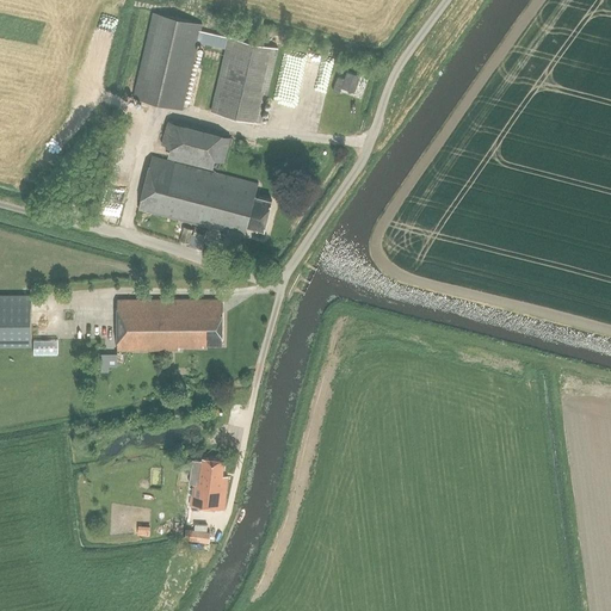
[(228,38),(202,31),(203,25),(152,13),(131,99),(183,111),(199,43),(224,49),(210,112),(261,124),(278,48),(228,37),(228,38)]
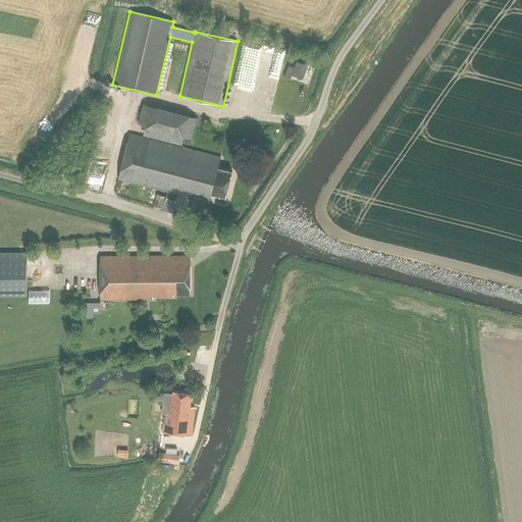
[(292,76),(304,81),(308,66),(296,62),(295,68),(289,66),(284,77),(291,80),(292,76)]
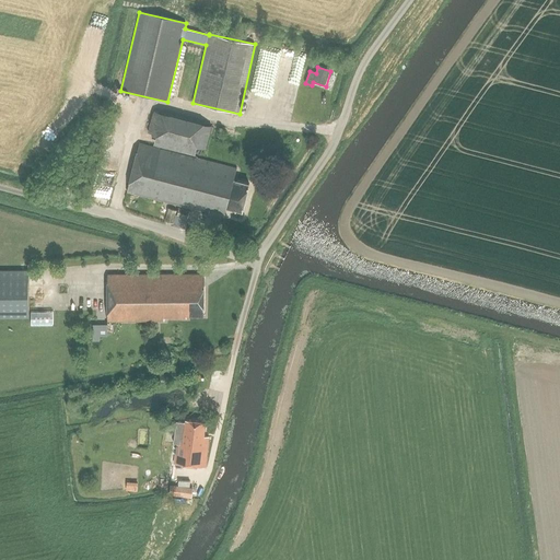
[(207,150),(212,126),(153,112),(148,133),(155,135),(153,147),(195,156),(197,148),(207,150)]
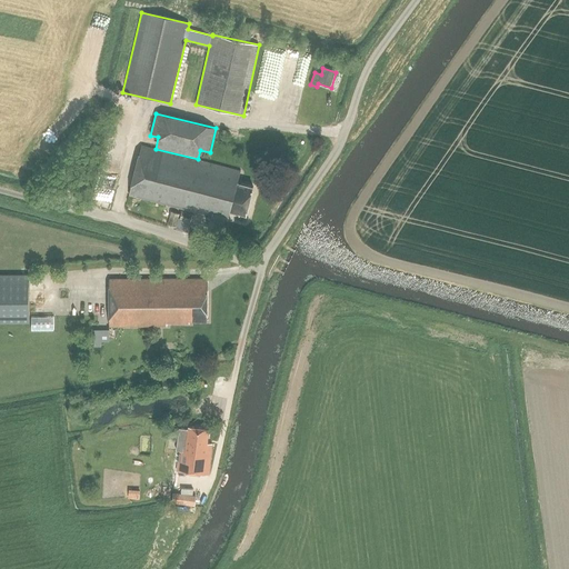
[(240,172),(141,147),(129,196),(193,212),(193,211),(212,216),(213,213),(229,217),(230,211),(246,215),(253,187),(238,183),(240,172)]
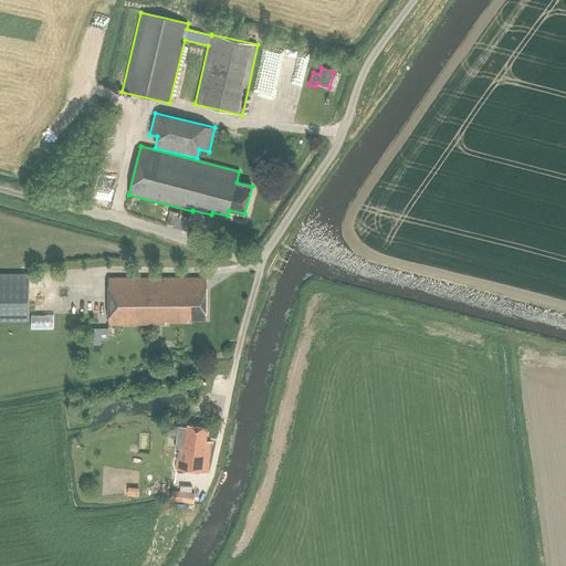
[(179,212),(170,210),(167,223),(176,226),(179,212)]
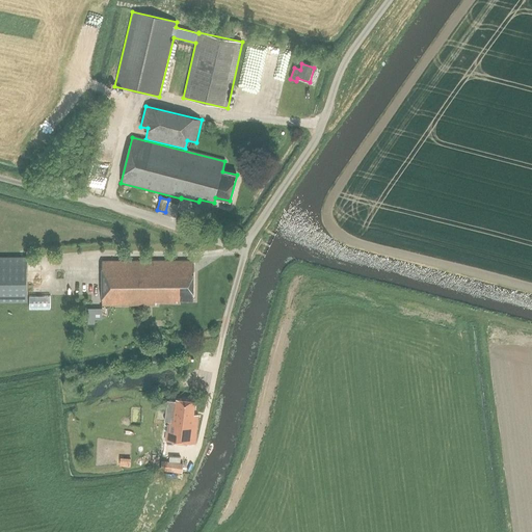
[(180,201),(170,197),(168,205),(178,208),(180,201)]
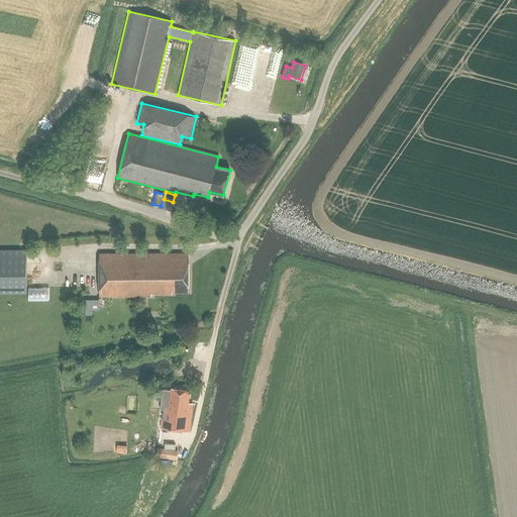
[(0,293),(26,294),(26,250),(0,250),(0,293)]
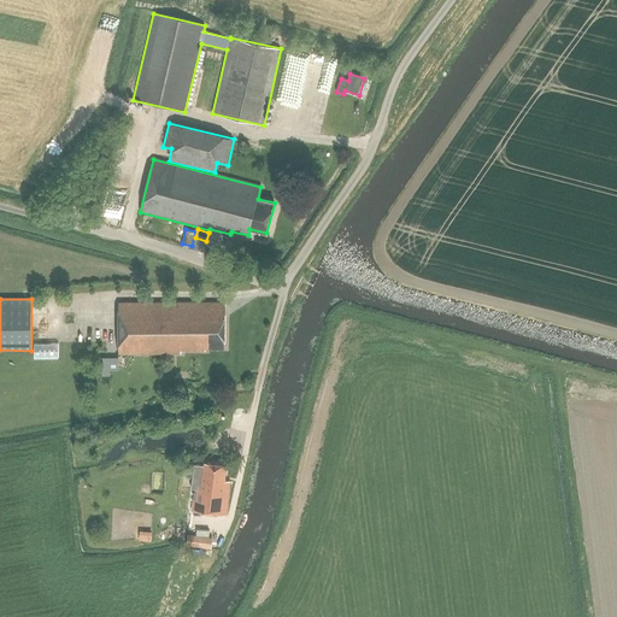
[(224,348),(225,303),(118,304),(117,354),(180,354),(180,351),(205,351),(205,348),(224,348)]
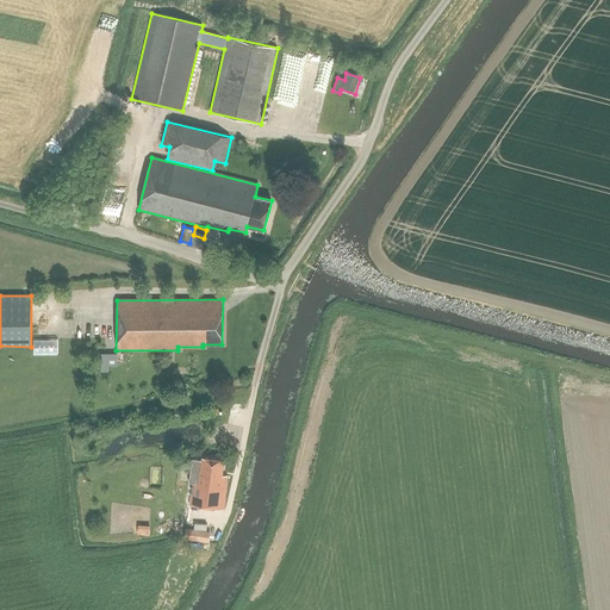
[(117,354),(101,355),(101,372),(109,372),(109,367),(117,367),(117,354)]
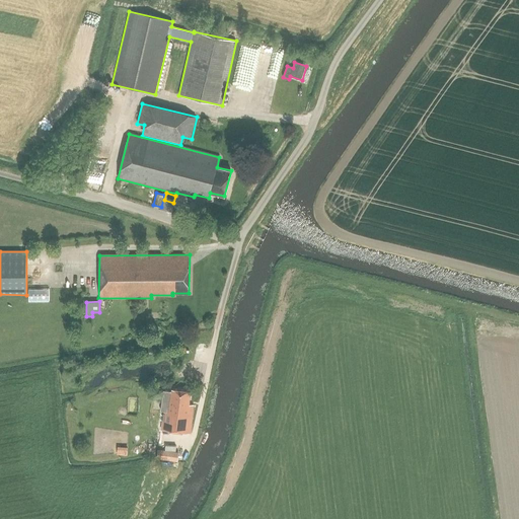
[(191,434),(194,405),(189,404),(191,391),(172,389),(171,392),(163,391),(161,405),(164,406),(161,430),(191,434)]
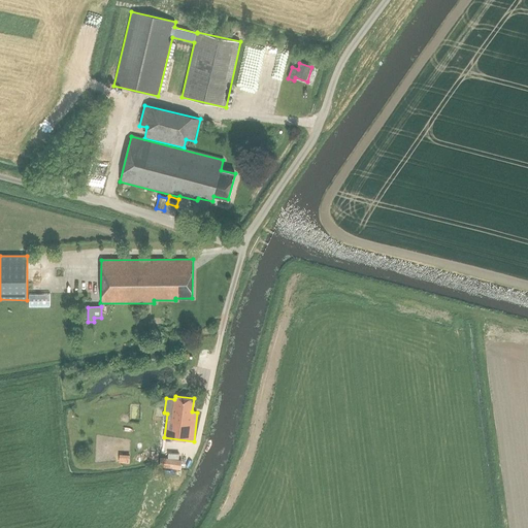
[(167,468),(168,458),(161,458),(160,467),(167,468)]
